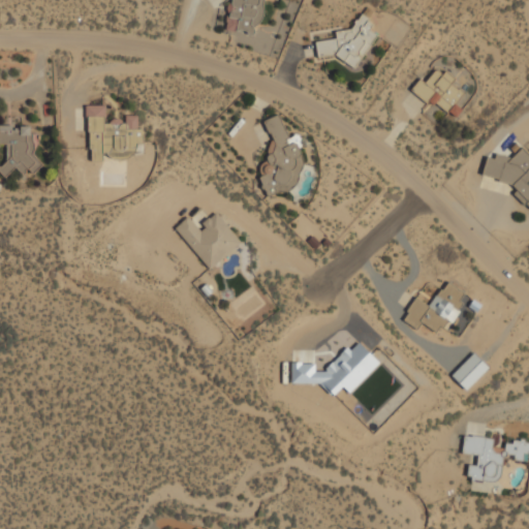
[(261,0),(228,0),(225,31),(258,35),(261,0)]
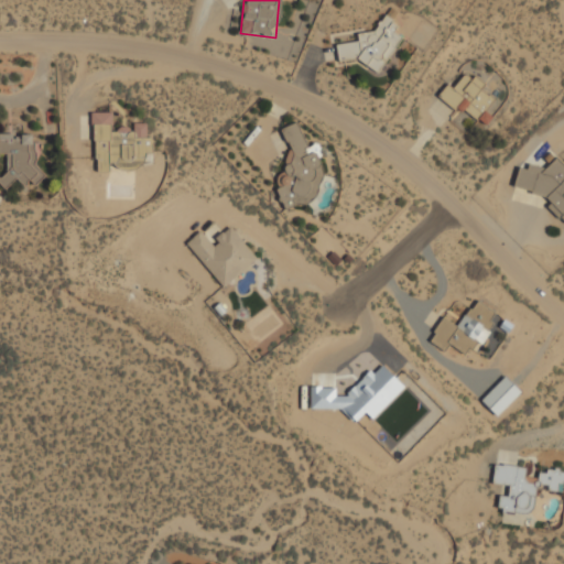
[(376,76),(401,39),(392,32),(397,24),(383,15),(369,39),(361,33),(351,47),(344,42),(338,51),(376,76)]
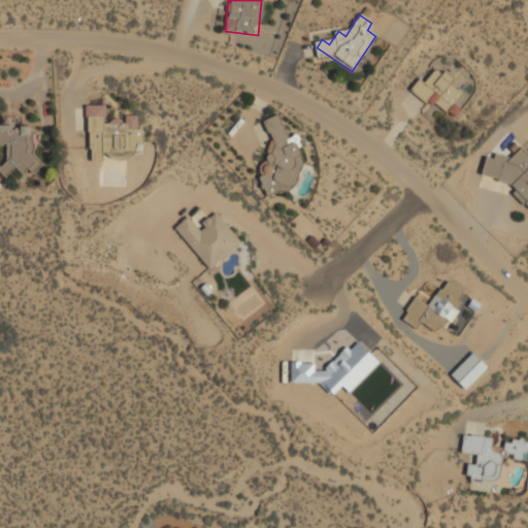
[(434,125),(444,110),(452,117),(470,92),(436,67),(425,84),(418,78),(408,92),(428,106),(421,114),(434,125)]
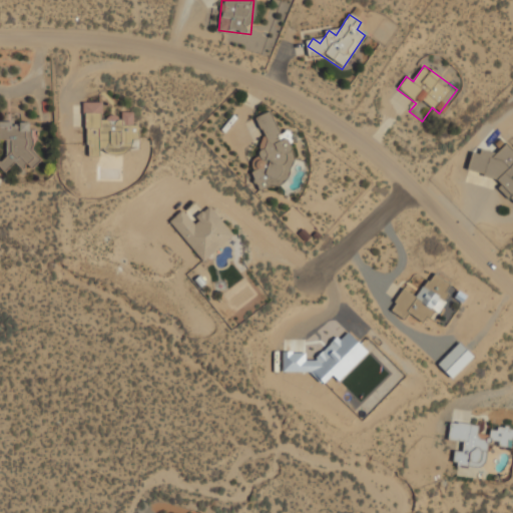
[(101,102),(83,103),(86,156),(99,156),(99,152),(138,150),(136,112),(120,113),(120,116),(101,117),(101,102)]
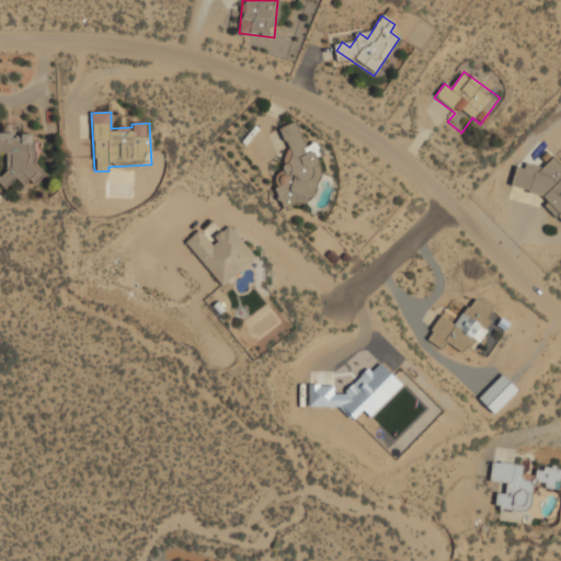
[(281,135),(286,171),(274,176),(276,197),(282,207),(297,205),(317,189),(317,145),(305,146),(294,123),(279,129),(281,135)]
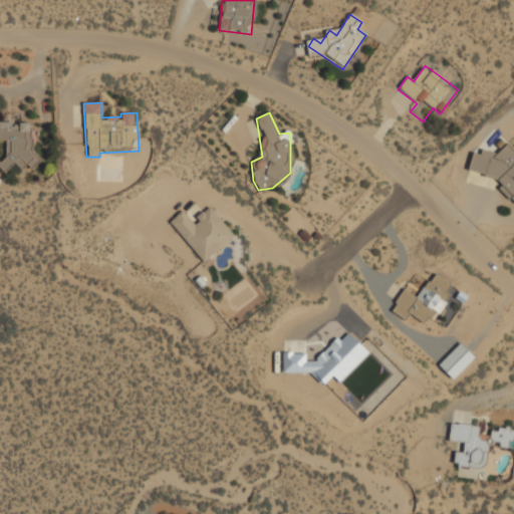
[(29,120),(0,123),(0,146),(5,146),(7,159),(0,160),(0,170),(35,166),(29,120)]
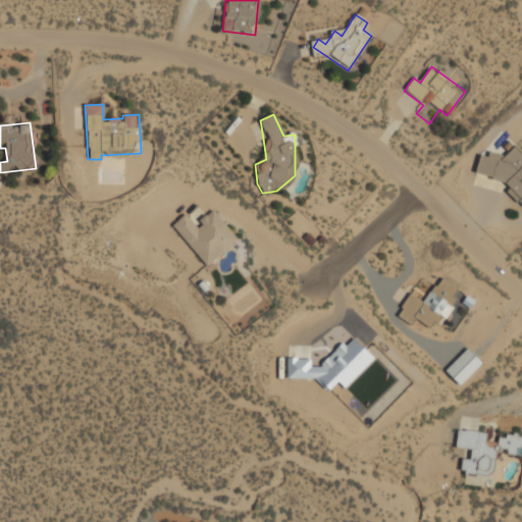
[(521,151),(515,145),(502,159),(491,150),(476,165),(521,207),(521,151)]
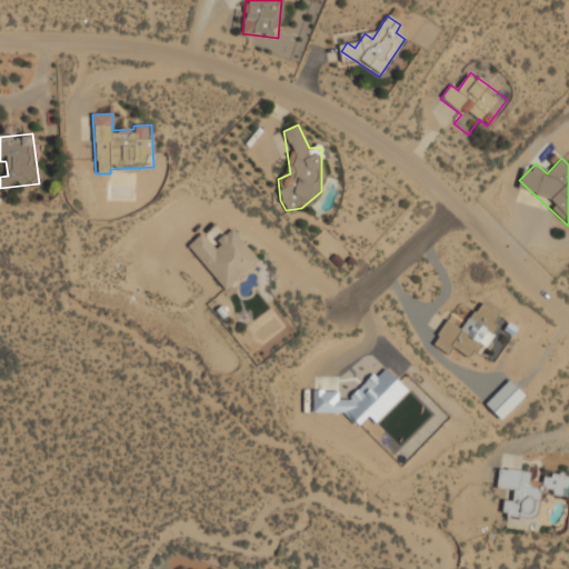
[(203,232),(188,246),(223,290),(259,261),(232,228),(213,245),(203,232)]
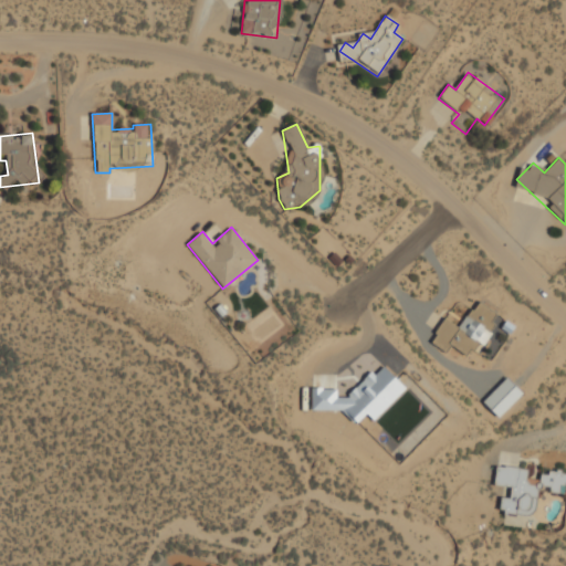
[(459,328),(446,318),(429,343),(446,354),(451,346),(470,359),(500,316),(478,302),(459,328)]
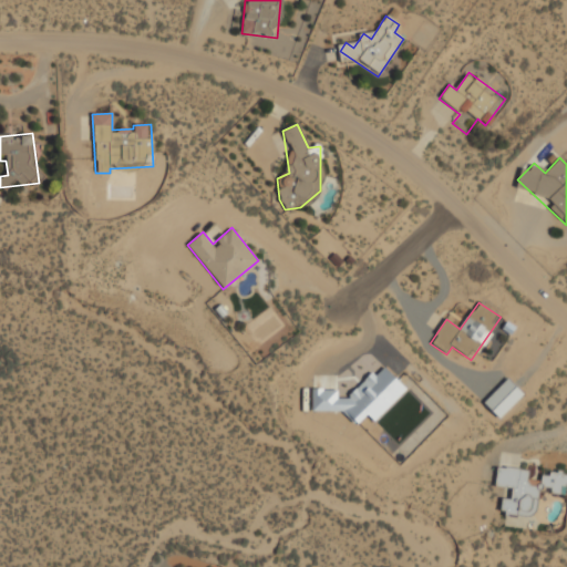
[(312,411),(347,411),(358,423),(367,414),(374,421),(405,389),(390,373),(371,373),(349,395),(350,395),(350,399),(337,399),(337,390),(312,389),(312,411)]
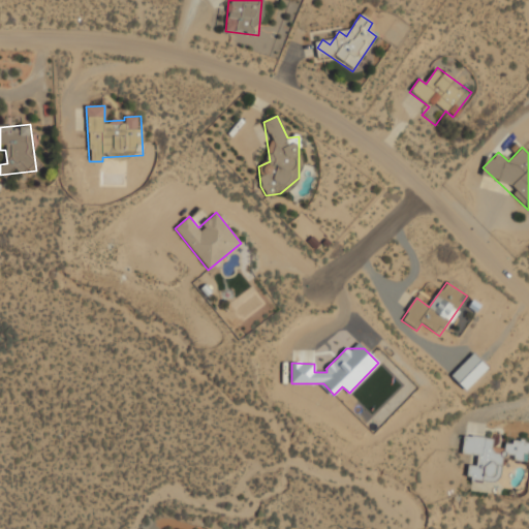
[(450,375),(465,390),(488,368),(473,353),(450,375)]
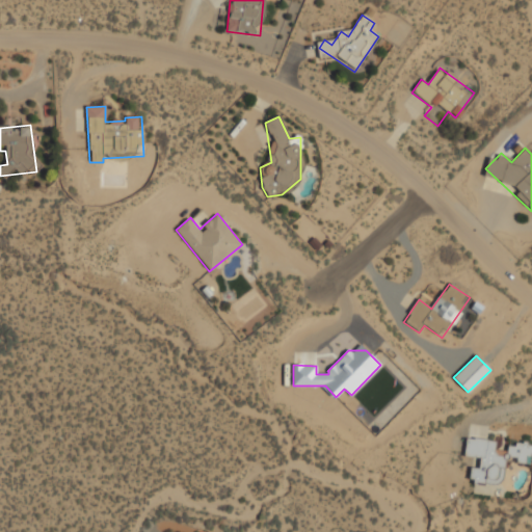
[(505,462),(531,462),(531,444),(505,444),(505,442),(466,440),(464,458),(479,459),(478,469),(472,468),(471,494),(496,495),(496,487),(504,487),(505,462)]
